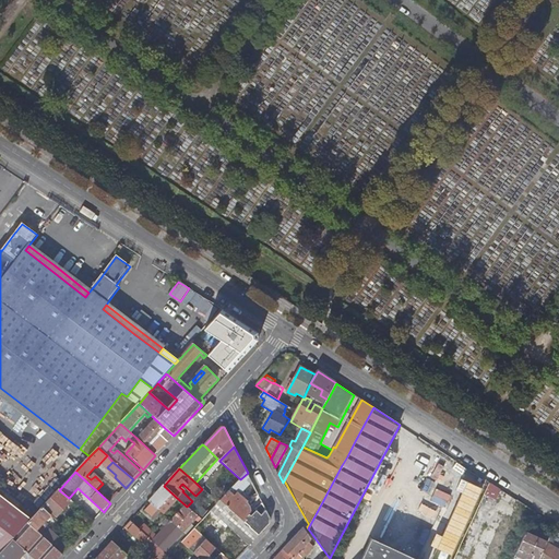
[(240,479),(221,501),(245,523),(247,521),(246,520),(251,513),(250,507),(248,503),(240,496),(252,483),(248,473),(240,479)]
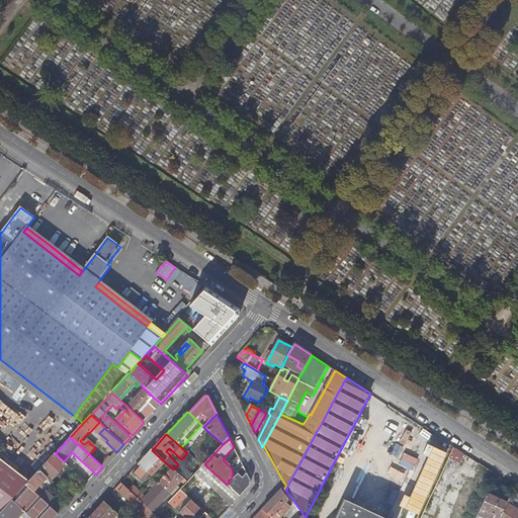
[(465,454),(453,446),(448,457),(460,463),(465,454)]
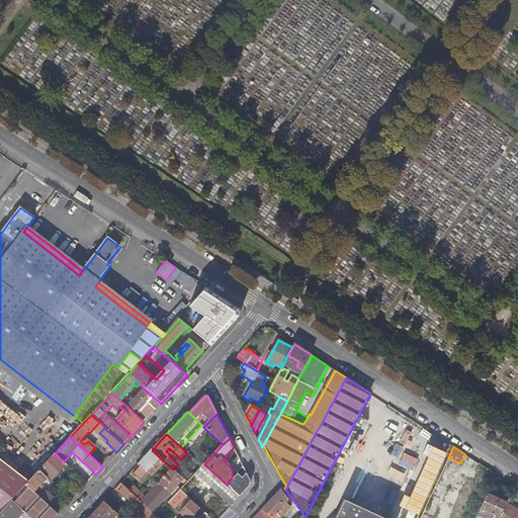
[(152,450),(138,465),(141,467),(148,473),(152,478),(165,462),(152,450)]
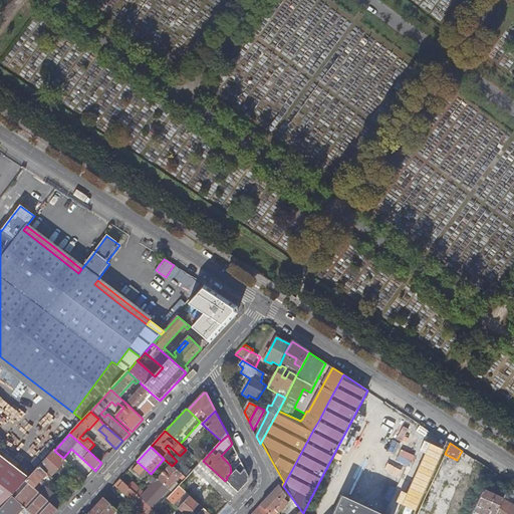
[(0,509),(13,496),(26,482),(33,474),(2,450),(0,452),(0,509)]
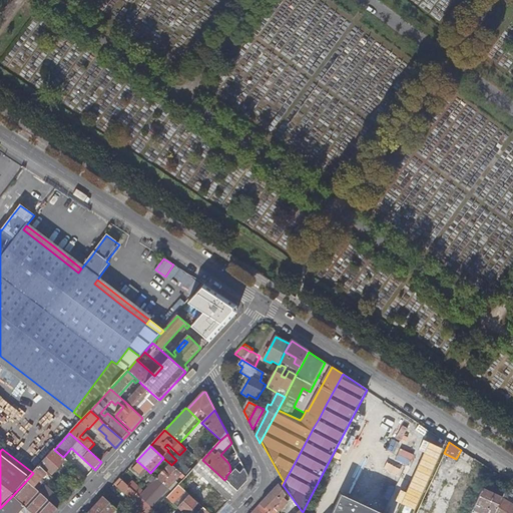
[(39,466),(48,474),(51,477),(64,462),(66,464),(68,462),(63,457),(54,450),(39,466)]
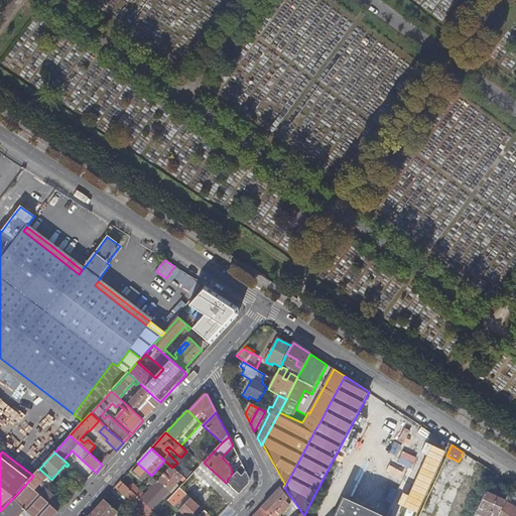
[(247,473),(241,462),(236,467),(238,470),(236,472),(241,477),(247,473)]
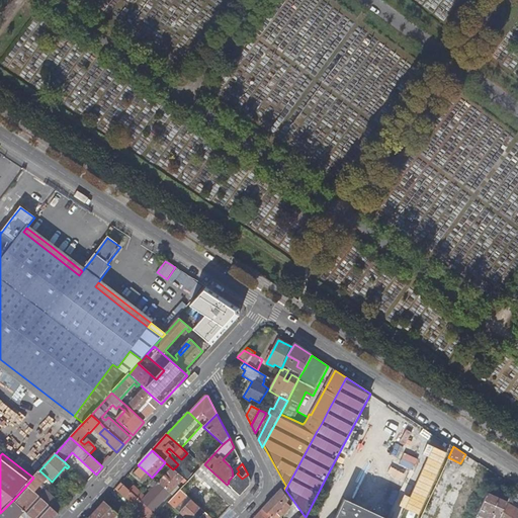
[(178,464),(173,469),(181,477),(185,470),(178,464)]
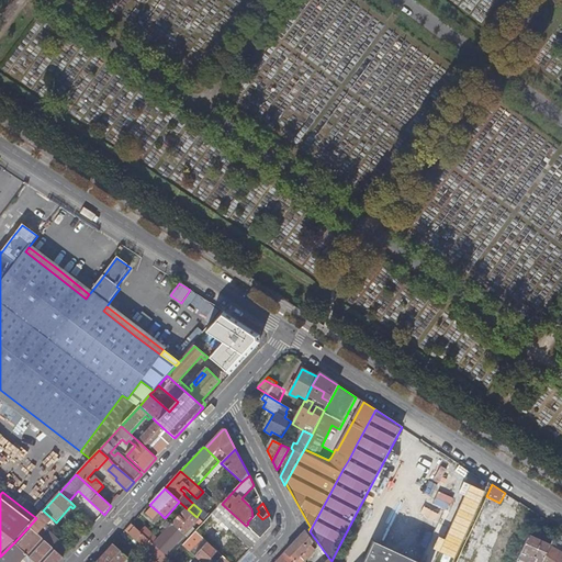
[(222,504),(220,506),(212,514),(237,536),(251,549),(260,539),(251,531),(246,526),(222,504)]
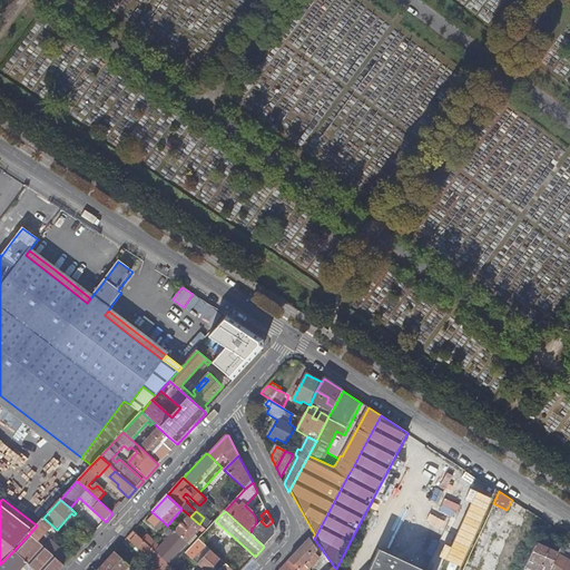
[(492,511),(483,530),(490,533),(499,514),(492,511)]
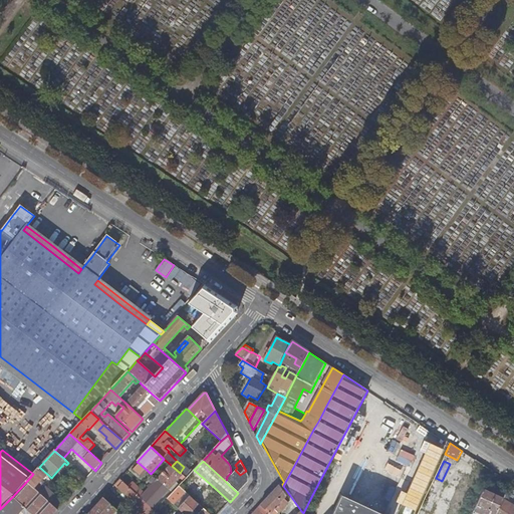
[(147,470),(140,464),(134,470),(141,476),(147,470)]
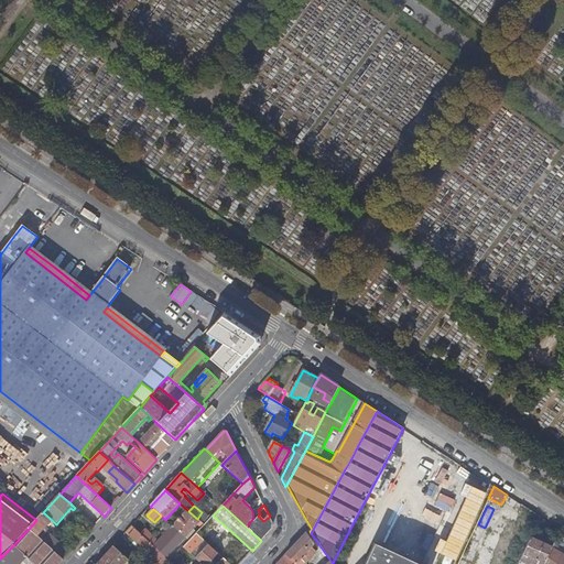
[(187,510),(172,525),(186,538),(197,525),(199,528),(197,530),(198,531),(204,525),(197,519),(188,511),(187,510)]
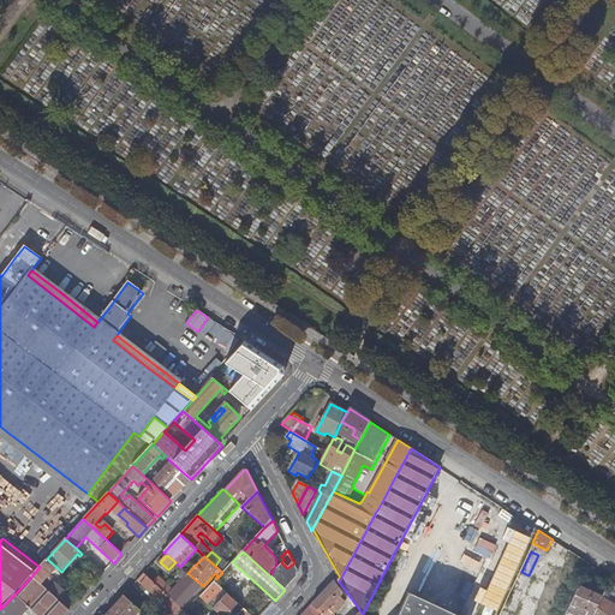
[(40,567),(31,577),(69,611),(77,603),(55,584),(54,584),(52,581),(49,583),(48,584),(45,581),(58,568),(47,559),(40,567)]
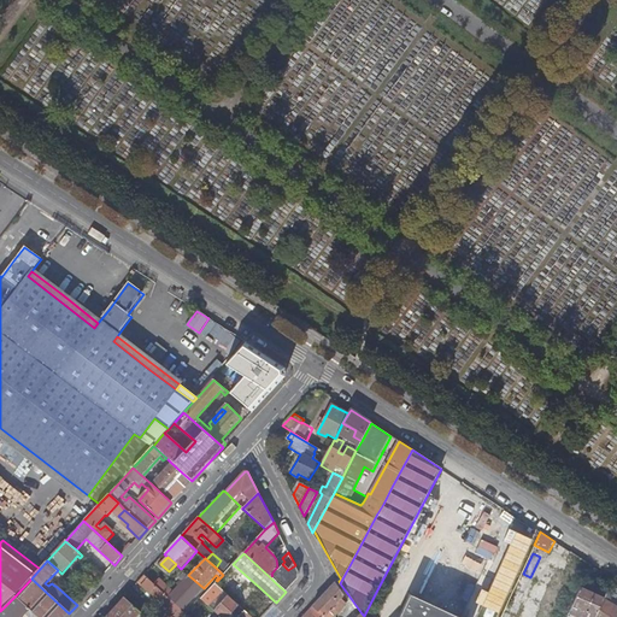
[(221,560),(216,568),(223,575),(229,569),(221,560)]
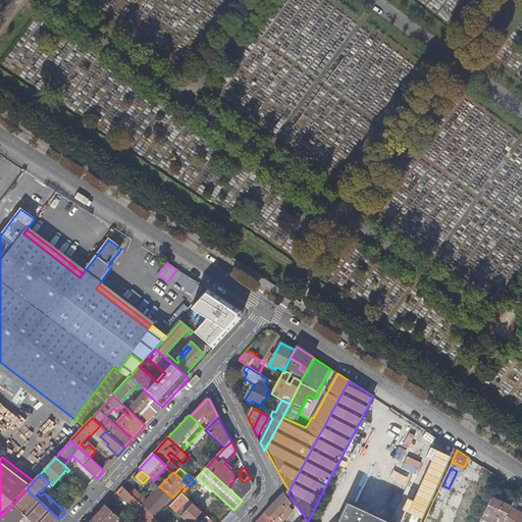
[(70,483),(82,494),(88,487),(76,477),(70,483)]
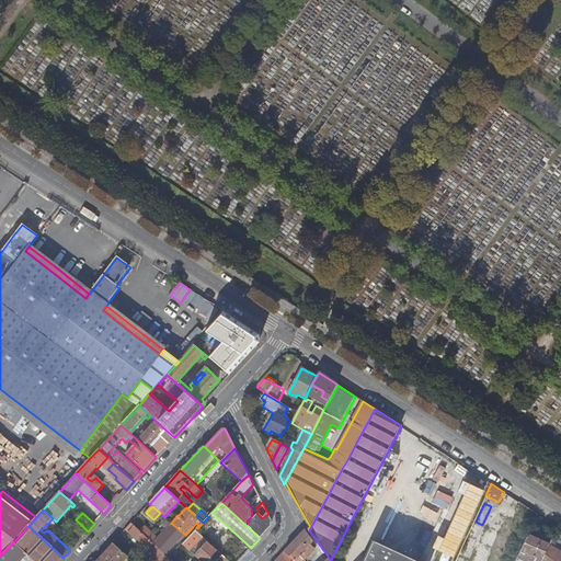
[(258,523),(251,530),(260,538),(271,527),(272,521),(268,514),(262,518),(258,523)]
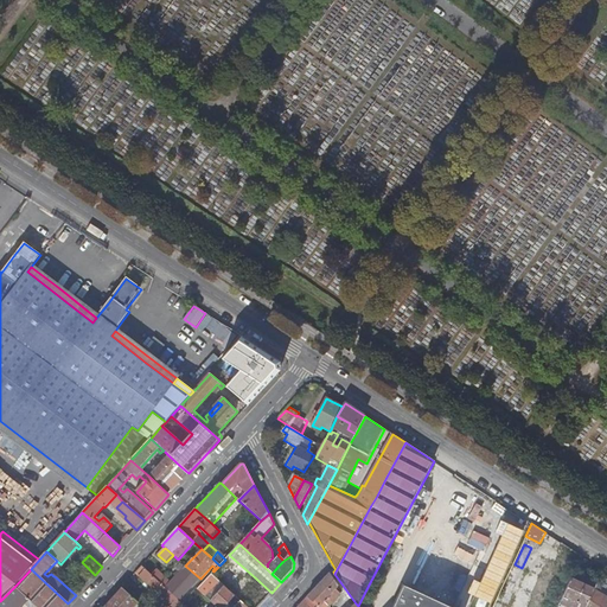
[(273,561),(268,566),(266,568),(272,574),(279,566),(273,561)]
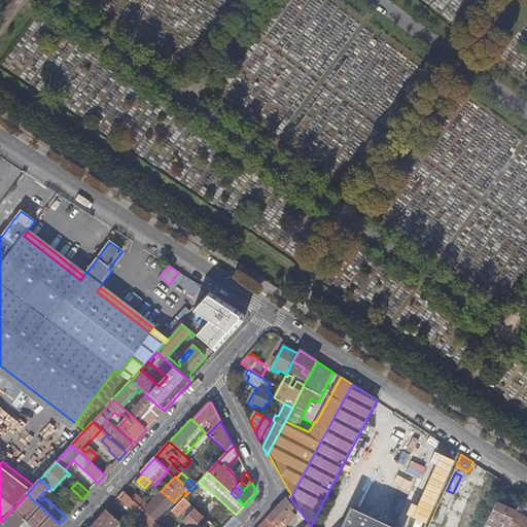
[(124,491),(117,498),(148,526),(155,526),(159,524),(132,499),(124,491)]
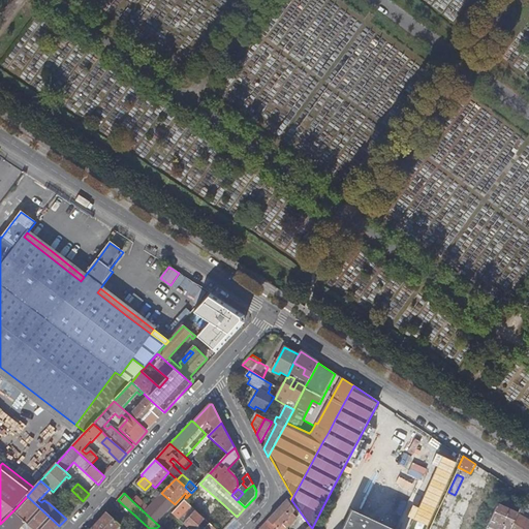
[(137,497),(132,501),(159,526),(160,527),(163,524),(160,521),(175,504),(161,493),(160,494),(159,493),(157,493),(154,495),(155,497),(156,499),(149,507),(137,497)]
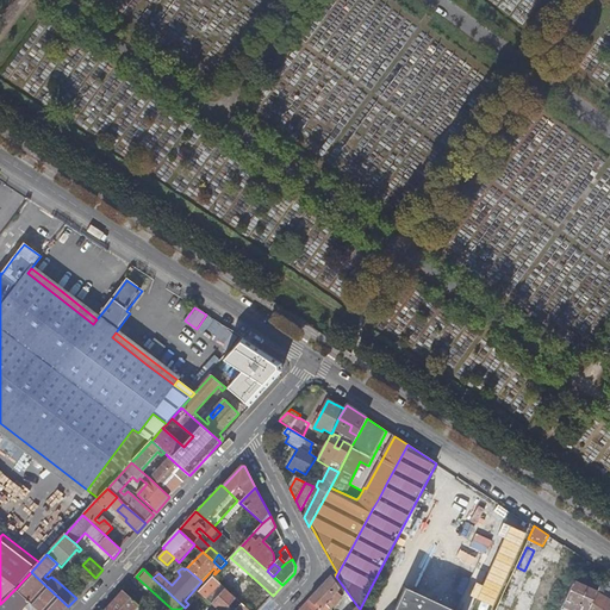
[(31,572),(16,589),(37,609),(66,609),(68,607),(31,572)]
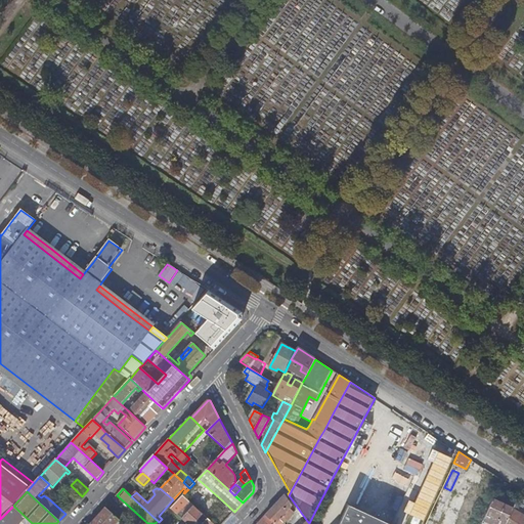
[(523,523),(523,516),(518,513),(520,507),(522,508),(523,504),(523,494),(521,492),(513,509),(506,523),(523,523)]
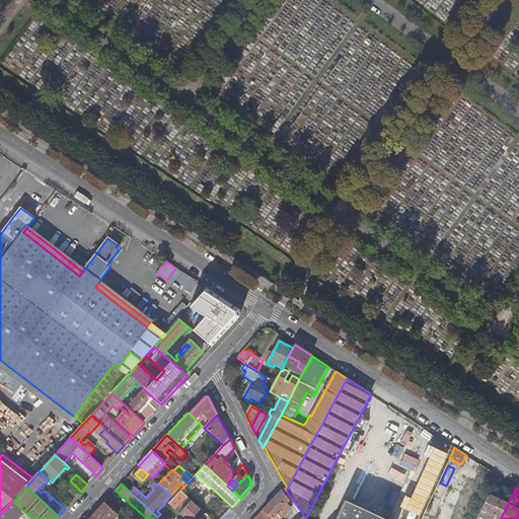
[(174,498),(169,504),(175,510),(188,497),(181,491),(174,498)]
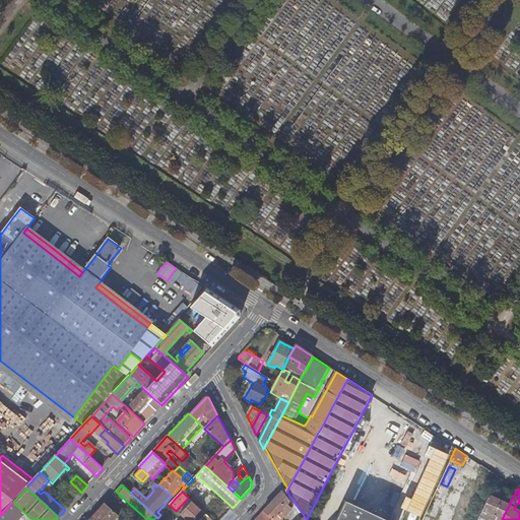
[(263,512),(271,519),(279,519),(276,517),(284,509),(288,513),(294,507),(282,492),(263,512)]
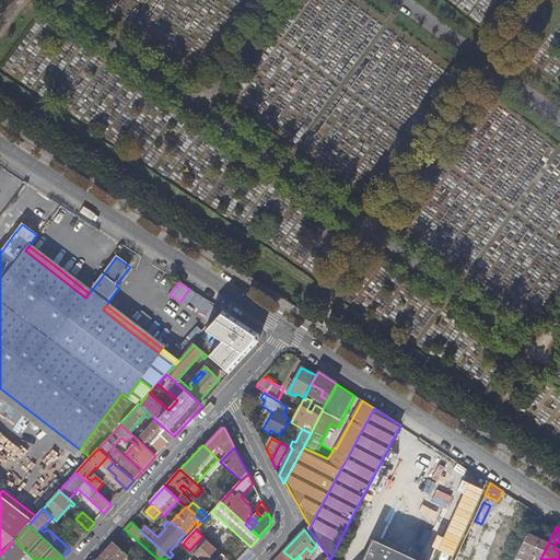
[(527,535),(516,557),(522,559),(540,559),(548,544),(527,535)]
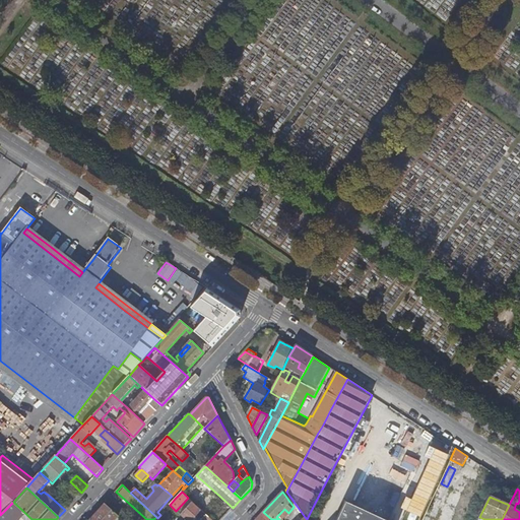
[(110,498),(105,504),(119,516),(124,510),(110,498)]
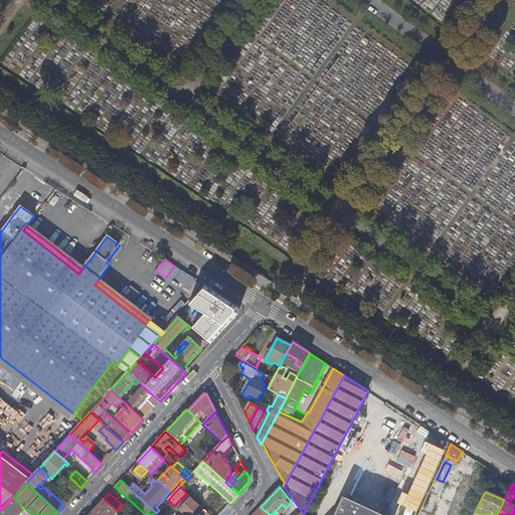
[(190,514),(200,506),(186,493),(174,506),(184,514),(190,514)]
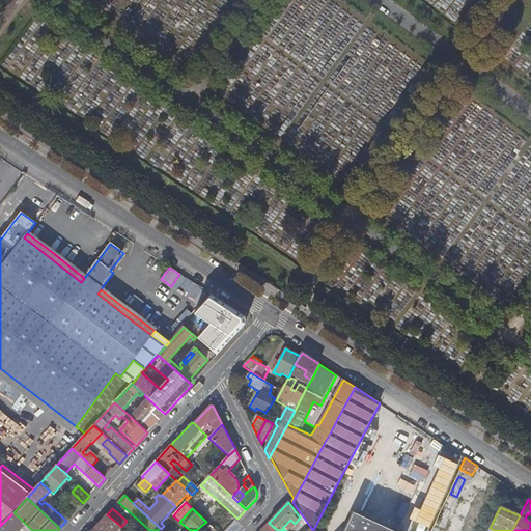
[(393,530),(354,511),(343,530),(393,530)]
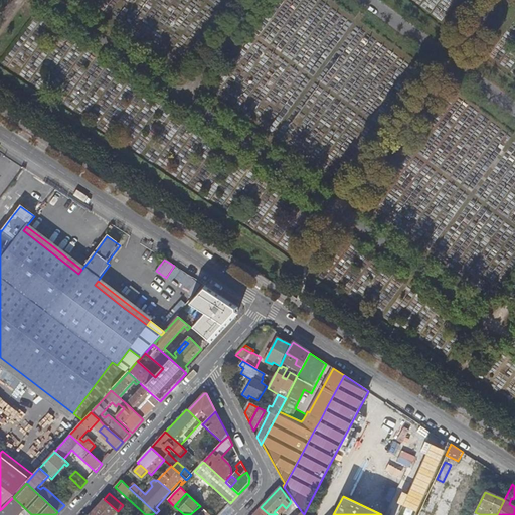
[(31,514),(13,497),(0,510),(0,514),(19,514),(21,513),(23,514),(31,514)]
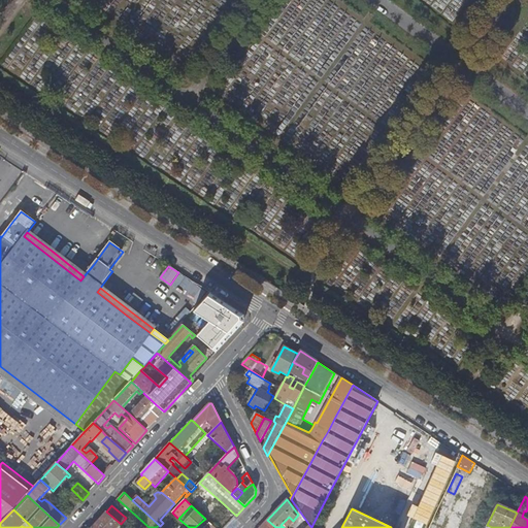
[(106,512),(90,527),(117,527),(121,524),(106,512)]
